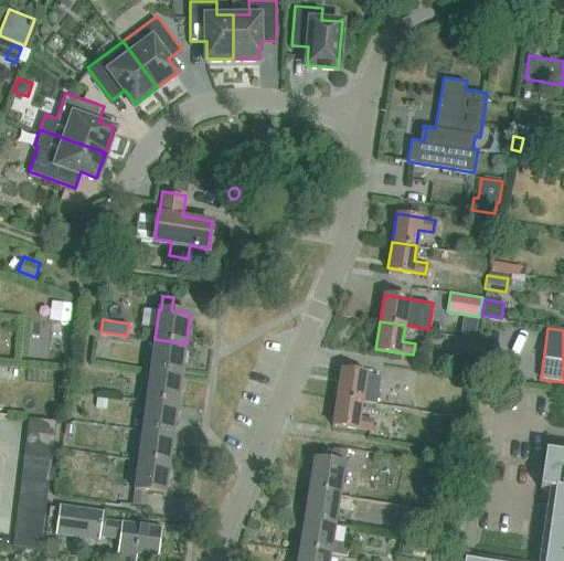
[(472,353),(475,338),(458,335),(455,350),(472,353)]
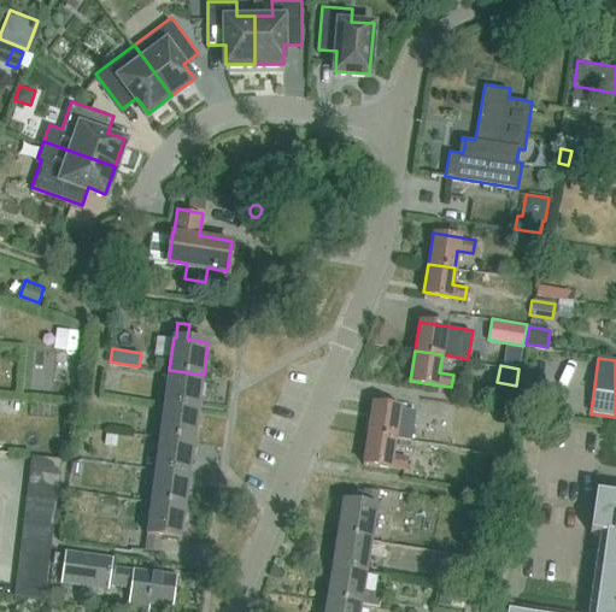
[(169,370),(165,402),(199,407),(204,375),(169,370)]
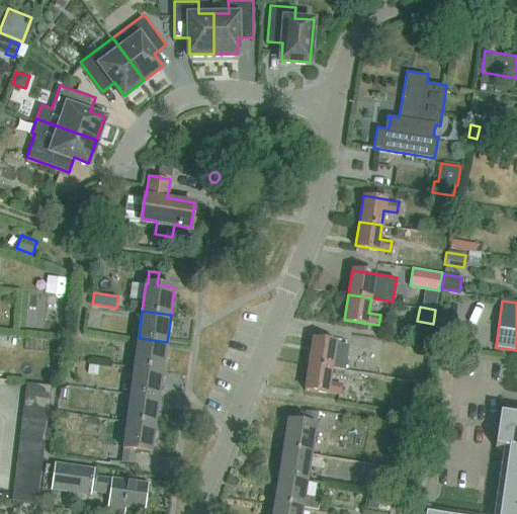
[(139,338),(135,365),(163,369),(167,342),(139,338)]
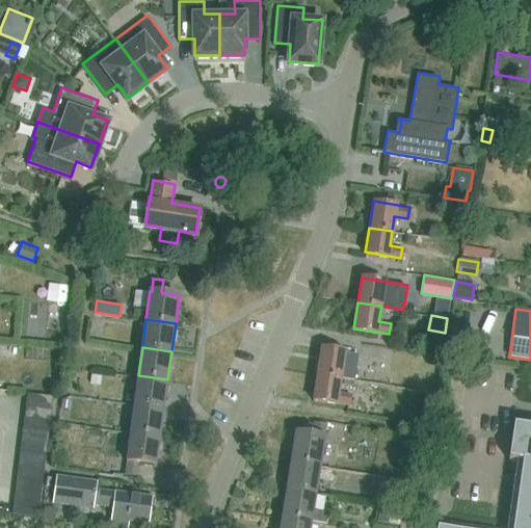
[(321,347),(317,373),(341,376),(353,378),(357,353),(321,347)]
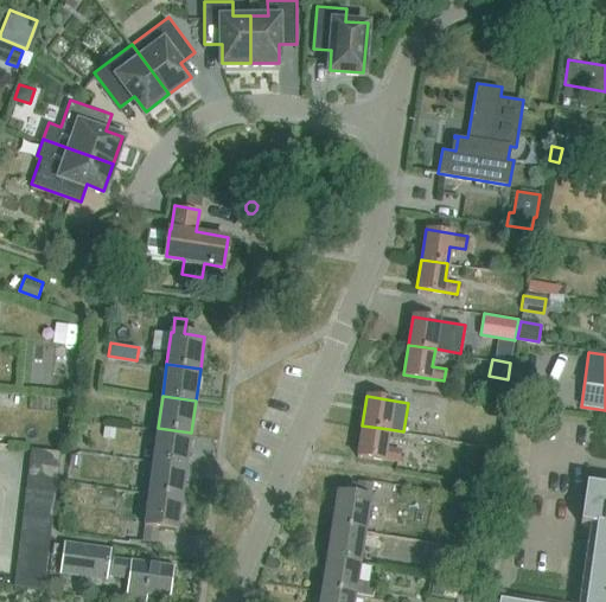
[(116,435),(116,427),(104,424),(103,434),(116,435)]
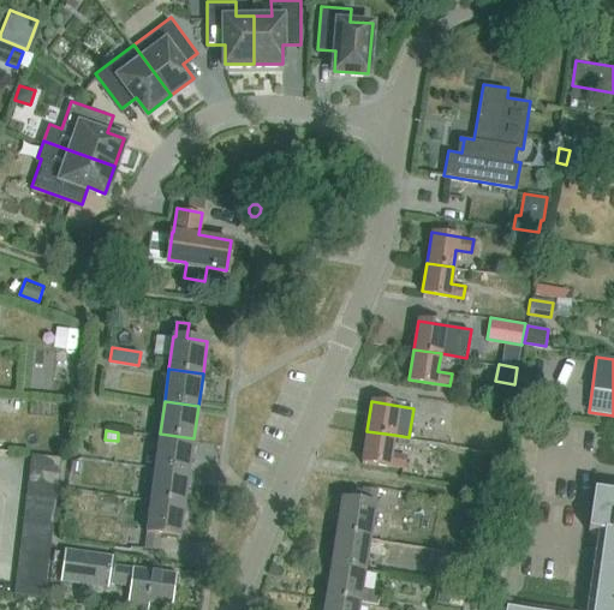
[(394,435),(367,431),(363,460),(404,467),(405,454),(392,453),(394,435)]
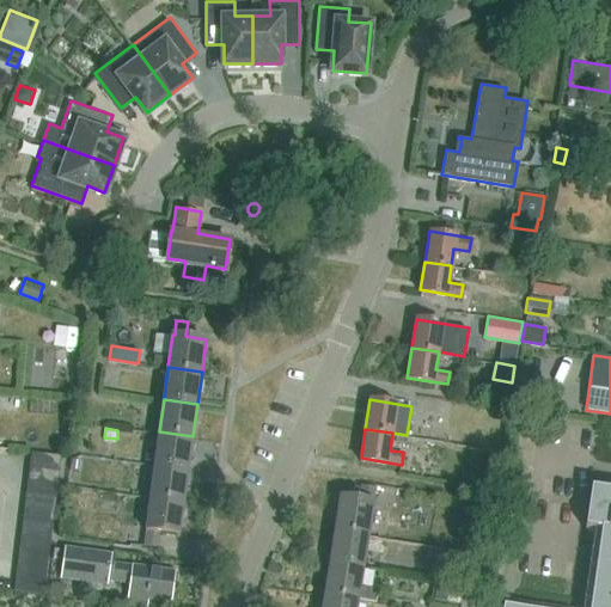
[(159,431),(154,464),(188,467),(193,436),(159,431)]
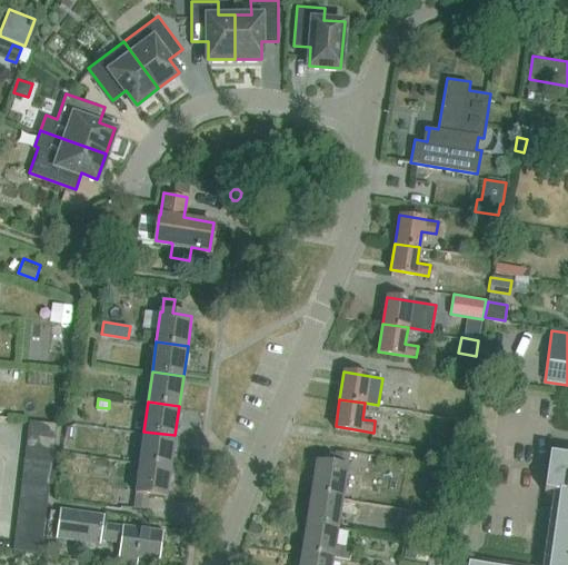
[(27,420),(26,433),(52,435),(53,424),(27,420)]
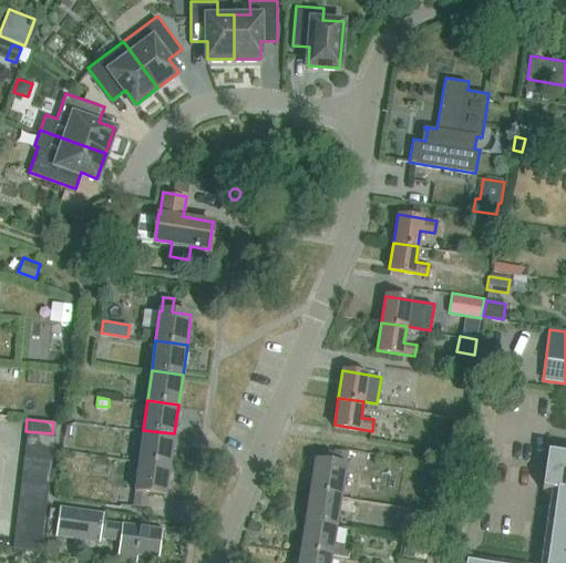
[(143,430),(139,460),(170,463),(174,433),(143,430)]
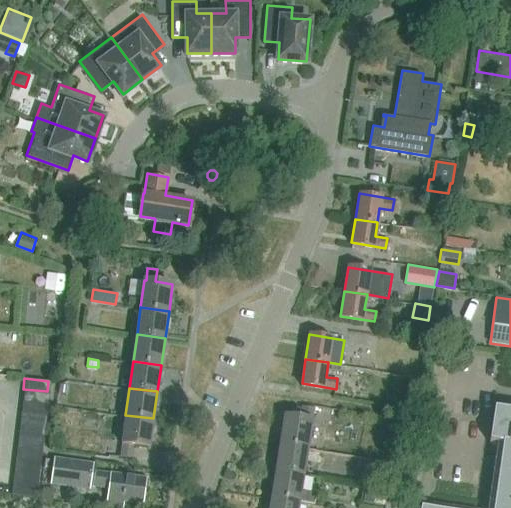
[(47,391),(23,389),(22,399),(46,402),(47,391)]
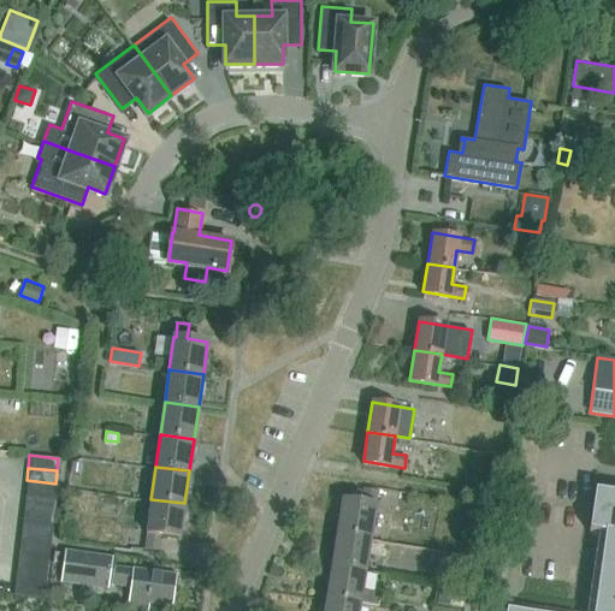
[(27,480),(24,494),(54,497),(55,484),(27,480)]
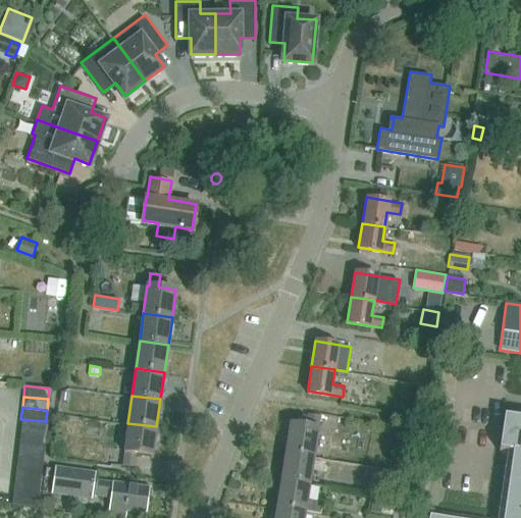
[(291,423),(285,453),(314,457),(315,456),(319,429),(317,428),(319,416),(308,414),(306,426),(291,423)]
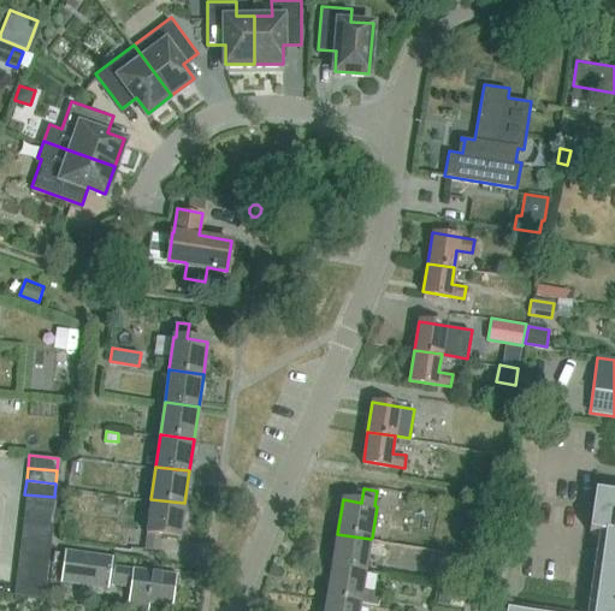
[(614,496),(595,493),(589,533),(605,535),(593,610),(507,610),(506,610),(614,610),(614,496)]
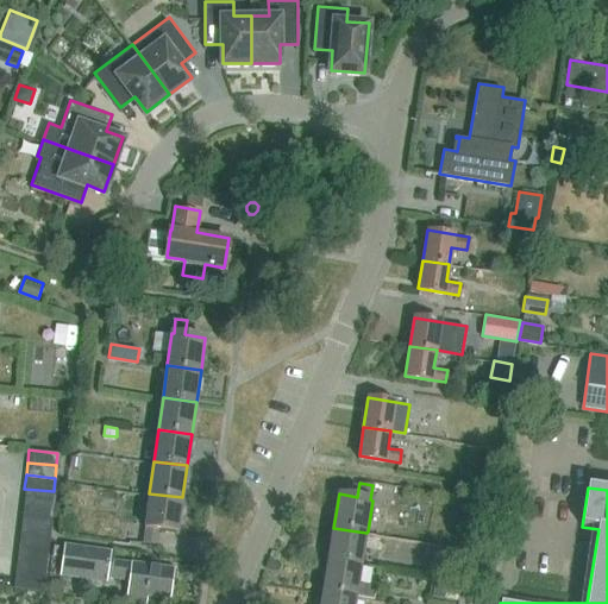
[(51,507),(54,491),(24,489),(23,503),(51,507)]
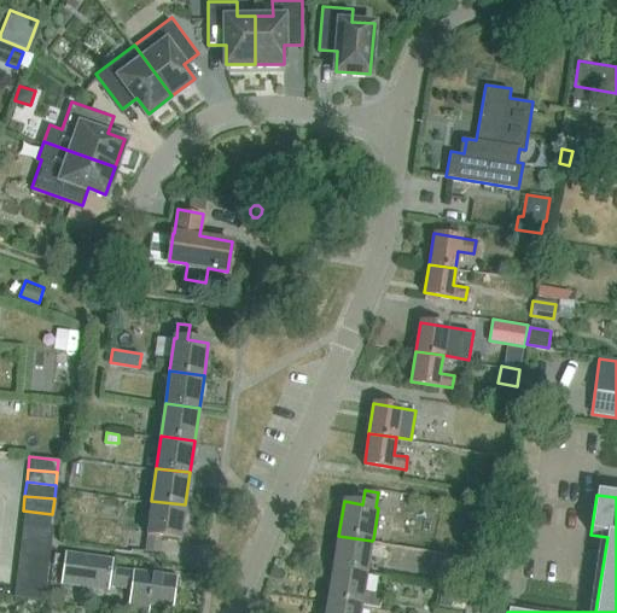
[(180,538),(185,505),(151,501),(145,549),(158,550),(161,536),(180,538)]
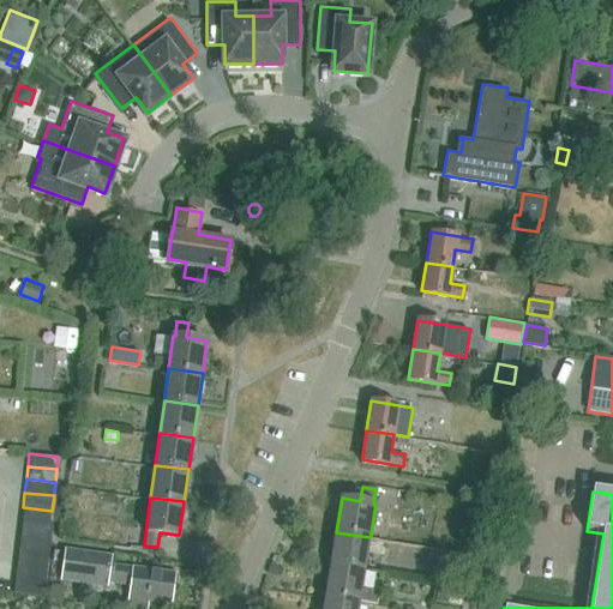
[(23,507),(22,520),(50,524),(52,511),(23,507)]
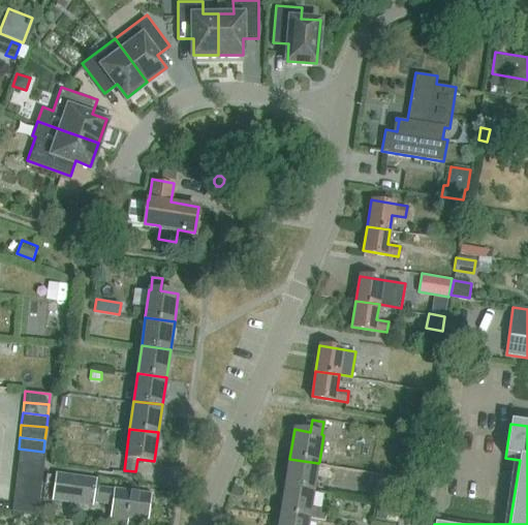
[(19,449),(17,462),(41,464),(43,452),(19,449)]
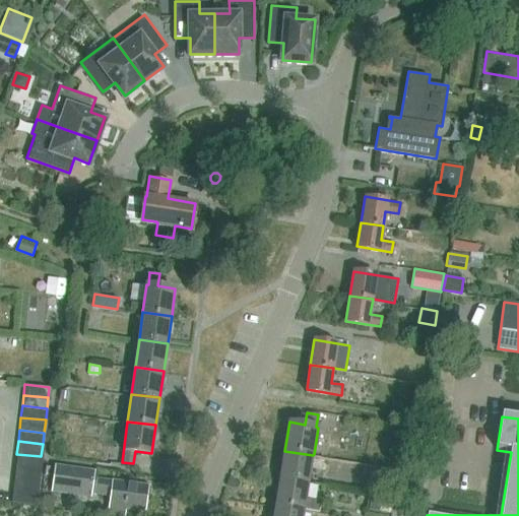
[(313,455),(284,451),(280,478),(309,482),(311,467),(327,469),(329,456),(314,454),(313,455)]
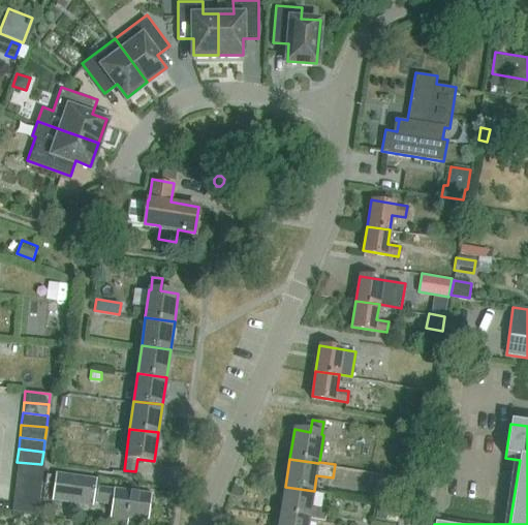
[(17,462),(16,472),(40,475),(41,464),(17,462)]
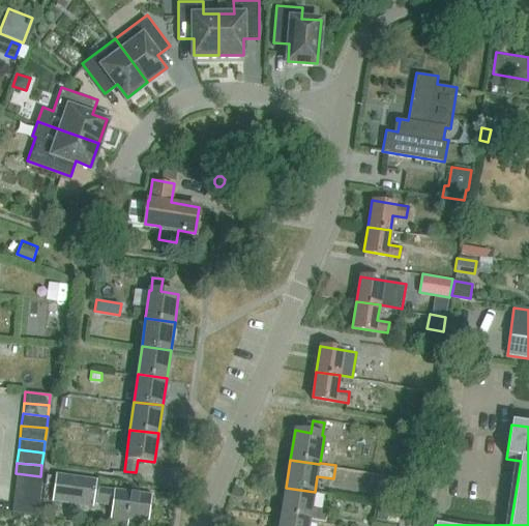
[(16,473),(13,486),(39,489),(40,476),(16,473)]
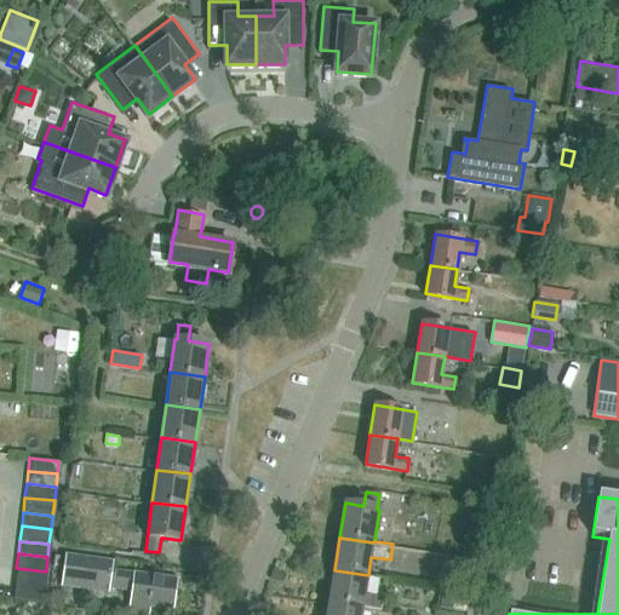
[(176,578),(133,572),(110,569),(112,561),(64,555),(61,584),(107,590),(108,585),(131,587),(129,611),(147,614),(148,603),(171,607),(176,578)]
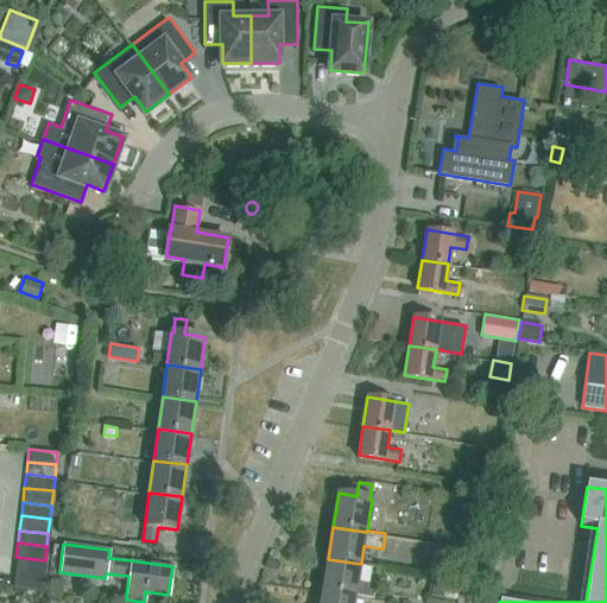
[(16,557),(14,571),(43,575),(45,560),(16,557)]
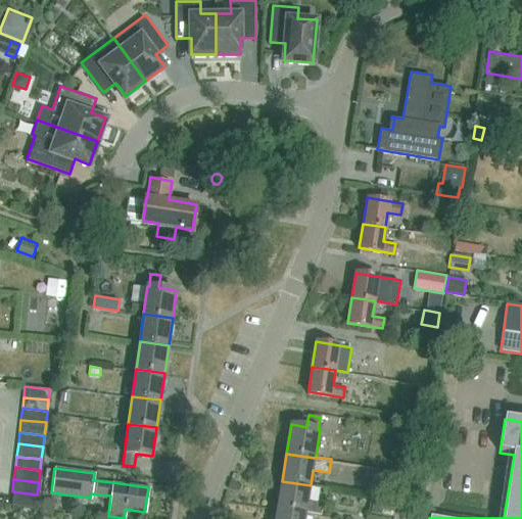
[(324,502),(309,499),(311,485),(282,481),(277,509),(305,513),(306,512),(322,515),(324,502)]
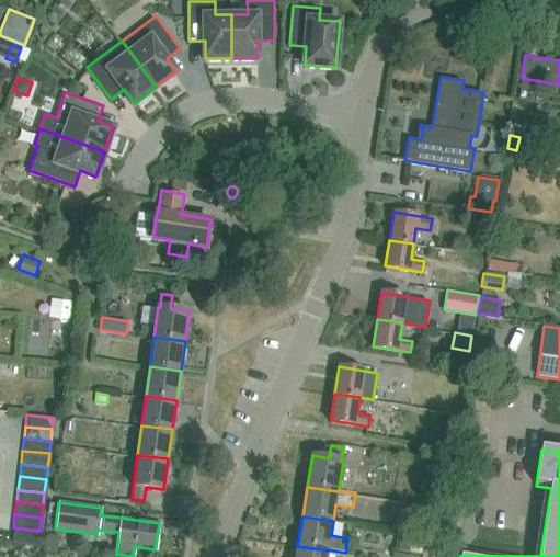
[(40,531),(13,527),(12,540),(38,543),(40,531)]
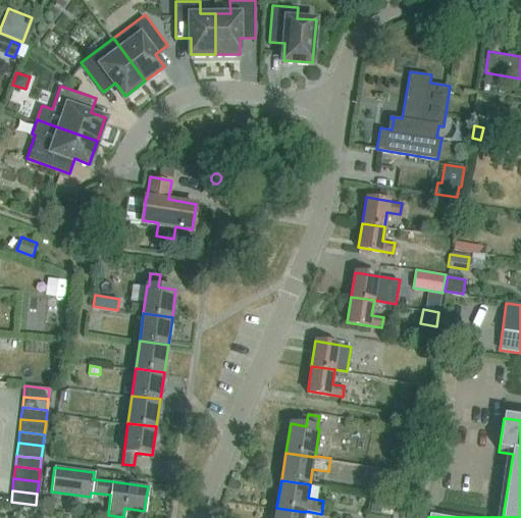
[(398,500),(395,517),(408,517),(411,502),(398,500)]
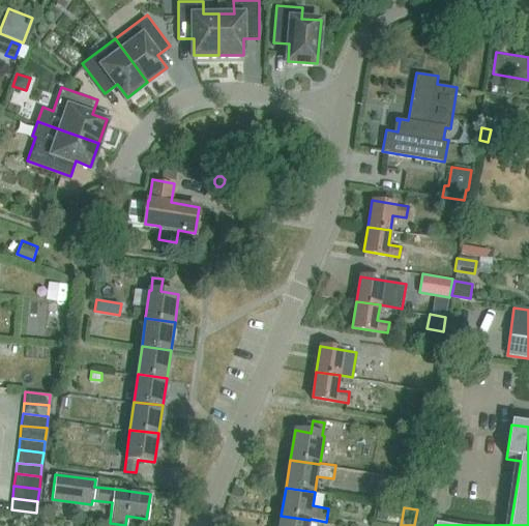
[(309,525),(310,520),(281,516),(278,525),(309,525)]
